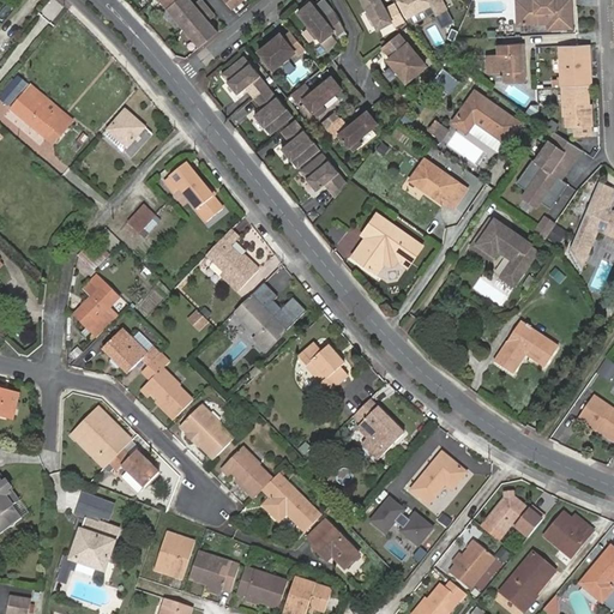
[(160,0),(199,47),(218,31),(209,20),(216,16),(202,0),(198,0),(194,4),(191,0),(160,0)]
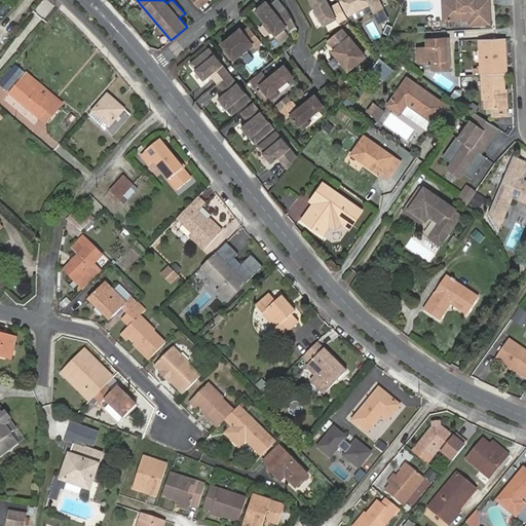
[(287,9),(279,0),(274,0),(269,4),(278,16),(287,9)]
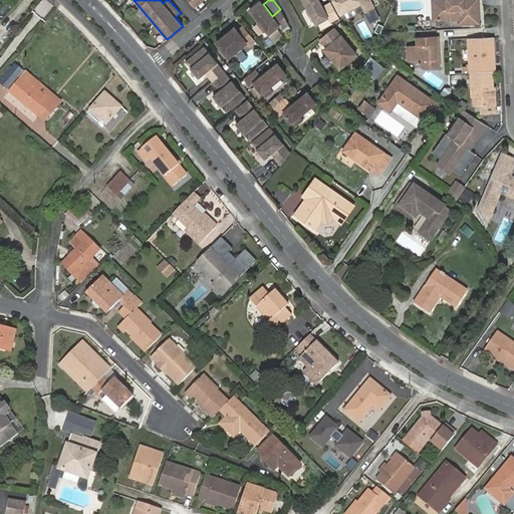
[(319,0),(304,0),(309,10),(307,11),(312,21),(314,20),(317,24),(329,18),(331,22),(339,17),(331,2),(323,6),(319,0)]
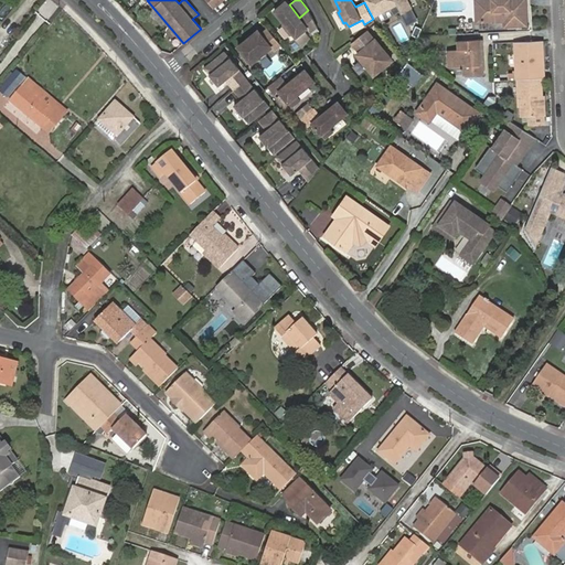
[(368,0),(365,1),(373,14),(375,14),(375,16),(376,14),(397,3),(401,10),(407,22),(416,18),(406,0),(368,0)]
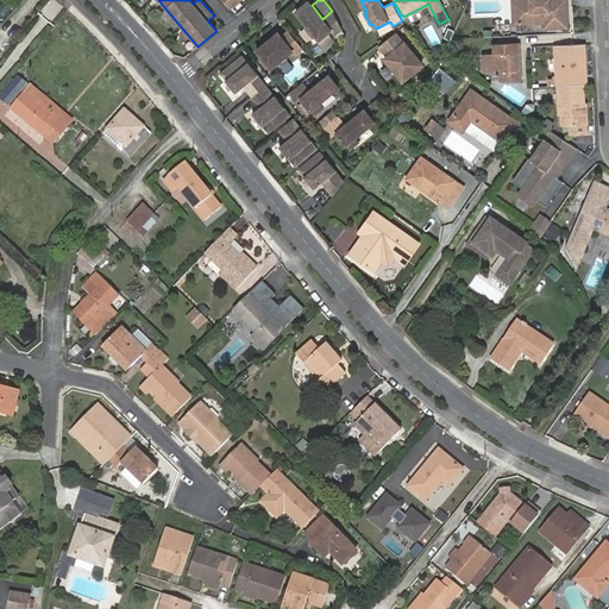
[(566,0),(513,0),(514,22),(544,20),(544,26),(567,25),(566,0)]
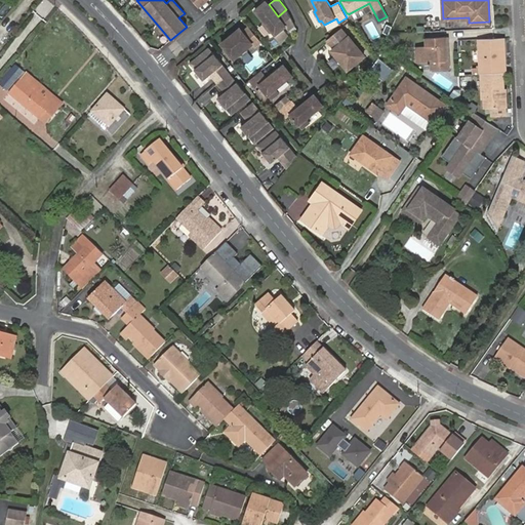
[(295,26),(286,9),(278,16),(269,4),(266,1),(255,10),(265,23),(264,24),(271,33),(273,31),(276,35),(284,28),(286,26),(289,30),(295,26)]
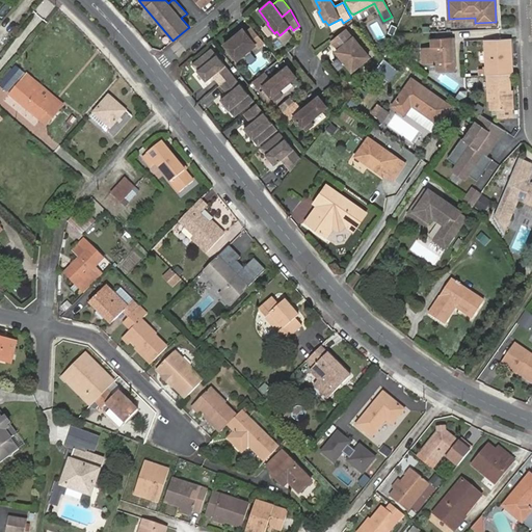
[(374,3),(354,14),(358,20),(377,9),(374,3)]
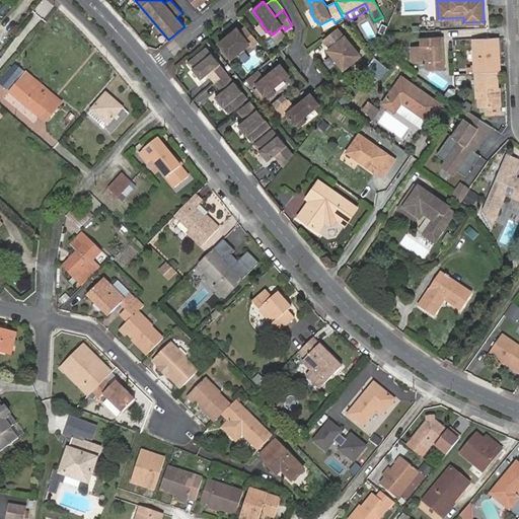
[(369,38),(375,34),(369,20),(362,23),(369,38)]
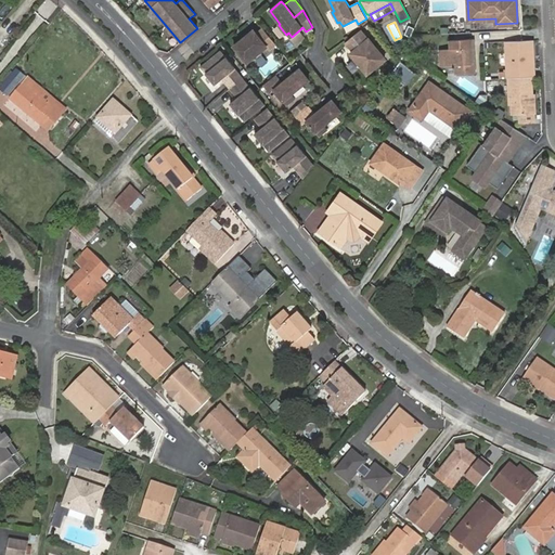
[(417,25),(412,23),(408,31),(414,35),(417,25)]
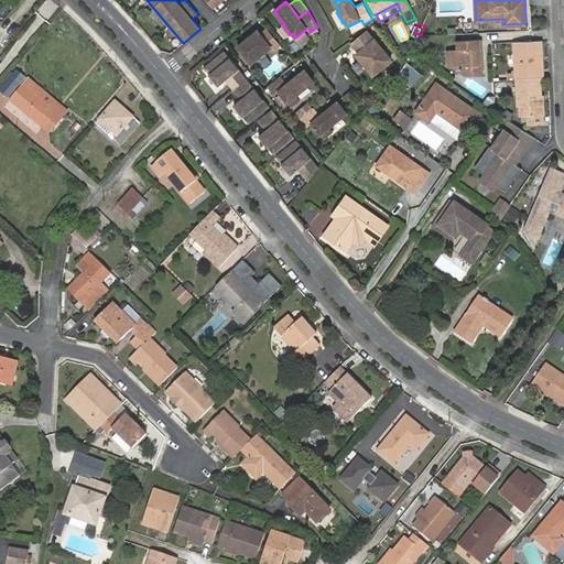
[(258,30),(238,46),(251,64),(271,47),(274,51),(281,45),(267,29),(260,34),(258,30)]
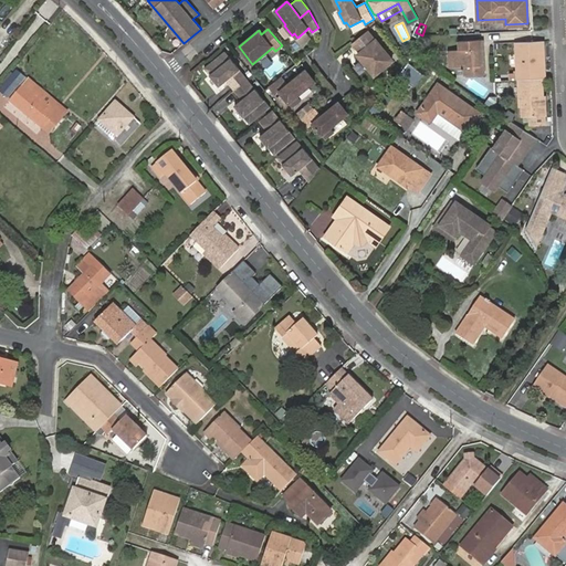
[(297,38),(303,44),(312,37),(306,30),(297,38)]
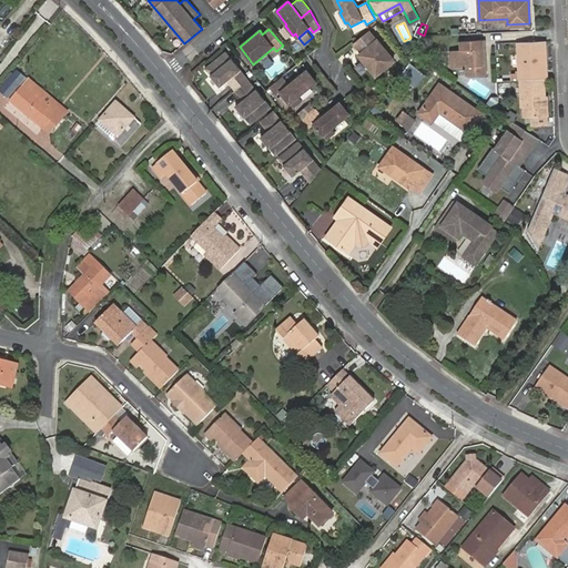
[(369,30),(354,43),(362,53),(359,56),(376,75),(394,61),(369,30)]
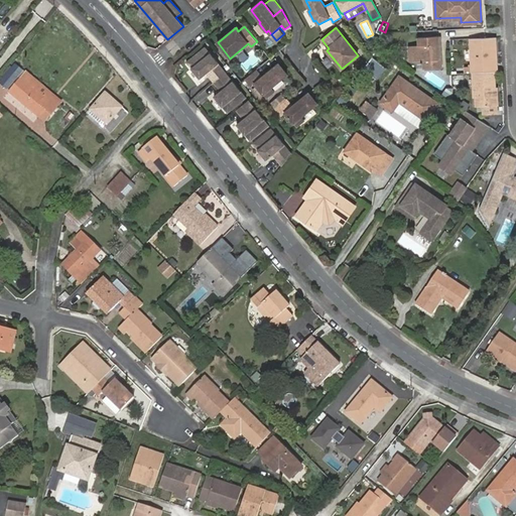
[(436,43),(440,43),(439,34),(418,35),(418,43),(409,43),(409,59),(423,59),(423,67),(440,67),(440,56),(437,57),(436,43)]
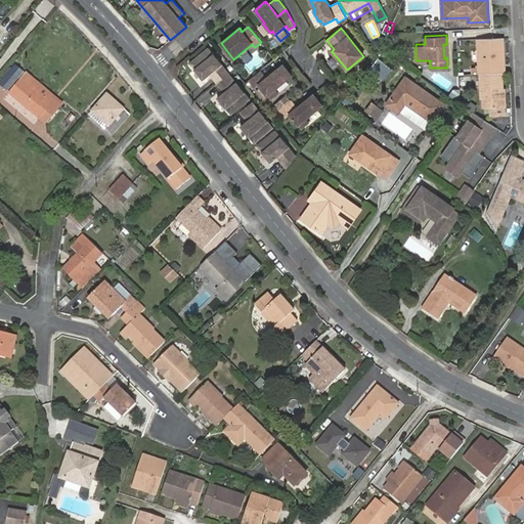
[(475,38),(477,72),(479,72),(499,72),(503,71),(500,36),(494,37),(475,38)]
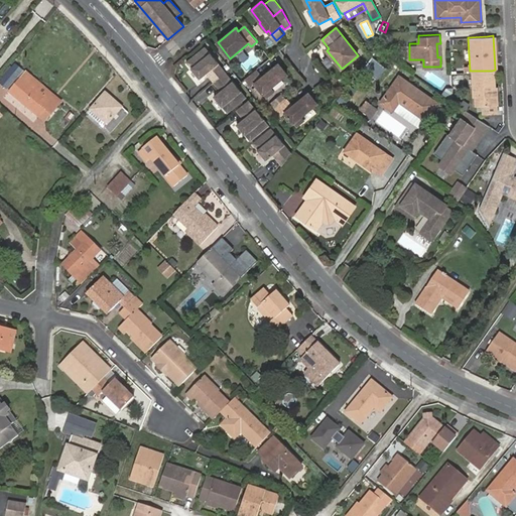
[(207,74),(214,82),(226,73),(206,47),(186,62),(200,79),(207,74)]
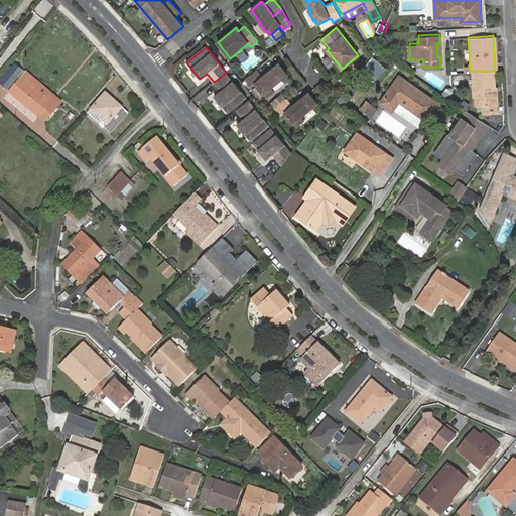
[(23,71),(14,63),(0,82),(7,89),(23,71)]
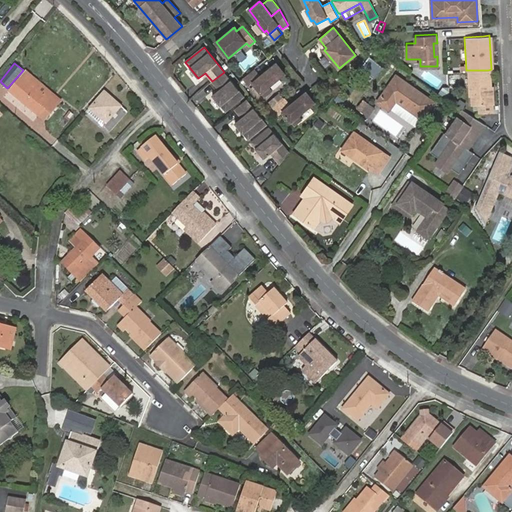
[(260,76),(254,69),(243,79),(249,86),(252,82),(264,97),(272,91),(269,87),(285,74),(276,63),(260,76)]
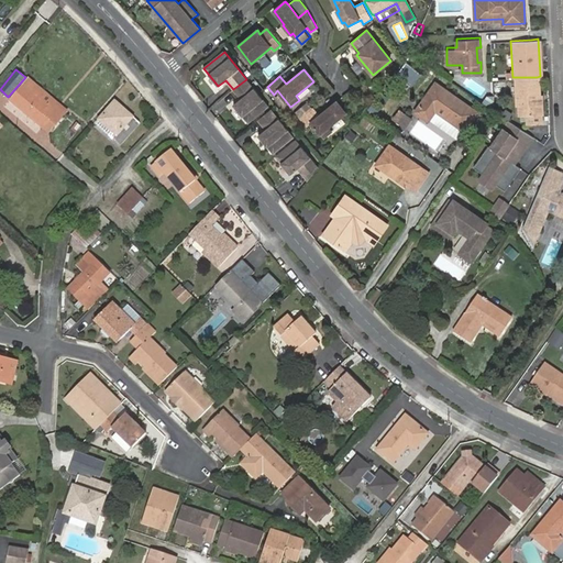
[(537,77),(515,77),(516,106),(520,106),(520,116),(523,116),(523,120),(529,123),(539,122),(539,109),(539,102),(534,102),(534,95),(537,95),(537,77)]
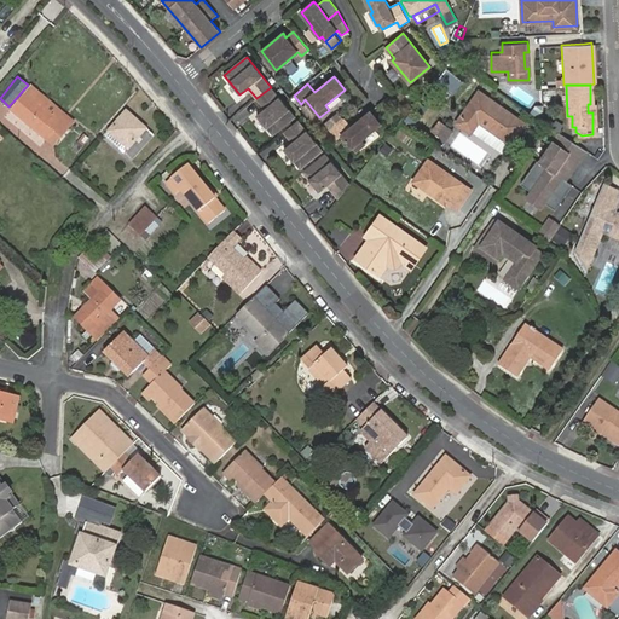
[(30,86),(25,93),(59,121),(45,137),(55,144),(74,121),(30,86)]
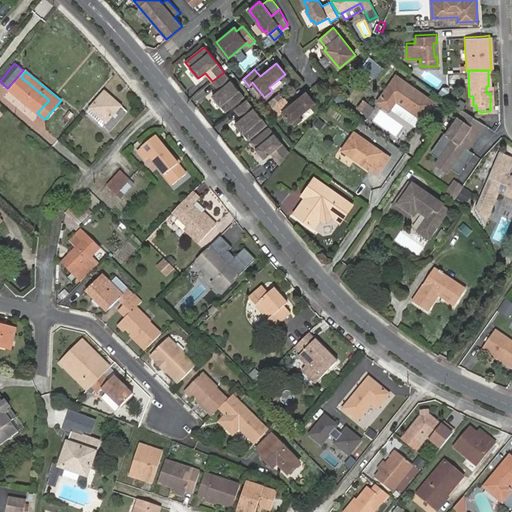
[(224,72),(212,81),(219,90),(212,95),(226,112),(244,97),(224,72)]
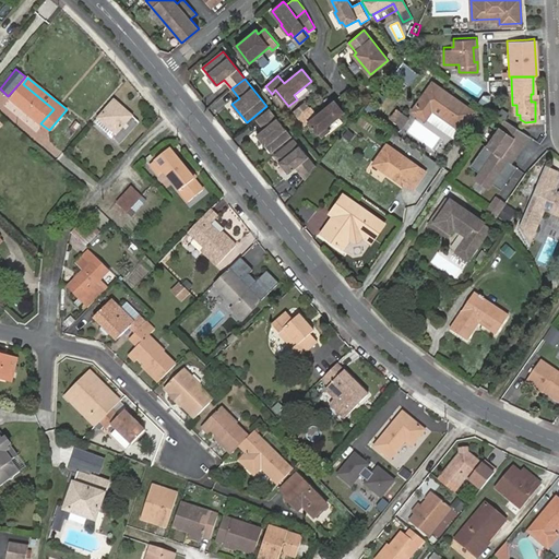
[(431,82),(413,109),(426,118),(432,108),(461,127),(473,110),(431,82)]
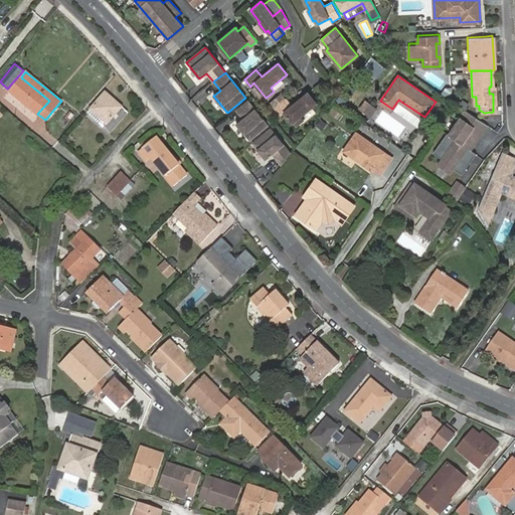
[(49,101),(21,77),(9,91),(37,114),(49,101)]
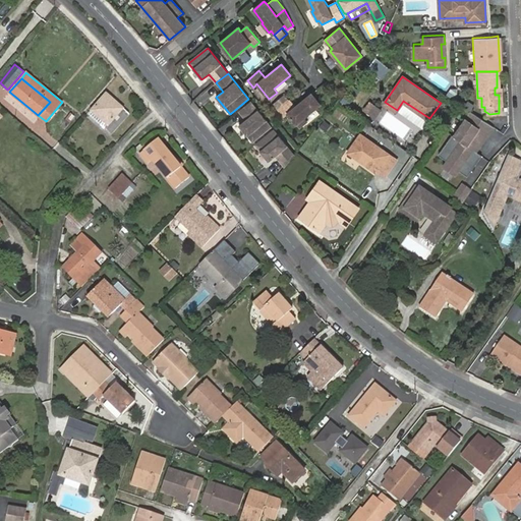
[(458,102),(457,88),(451,88),(447,95),(458,102)]
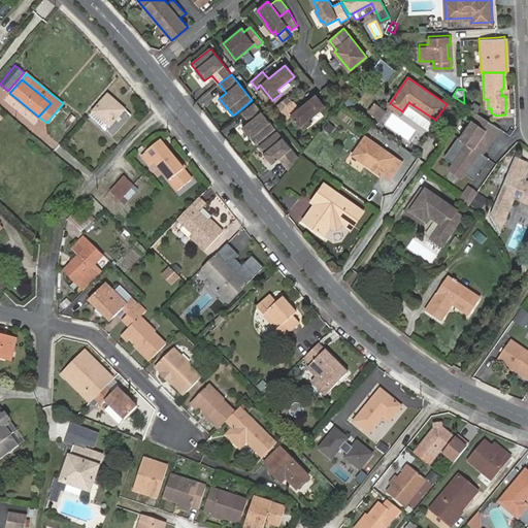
[(294,101),(282,110),(288,119),(292,114),(303,130),(311,123),(308,120),(325,106),(317,95),(299,108),(294,101)]
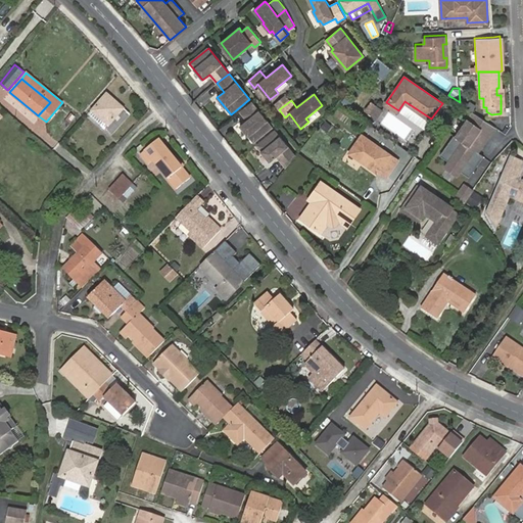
[(110,126),(106,129),(112,134),(130,114),(107,95),(93,110),(110,126)]
